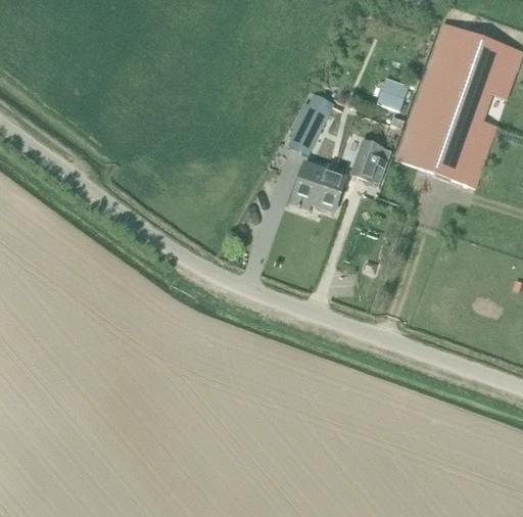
[(442,25),(395,159),(474,186),(494,126),(480,122),(490,93),(505,98),(521,51),(442,25)]
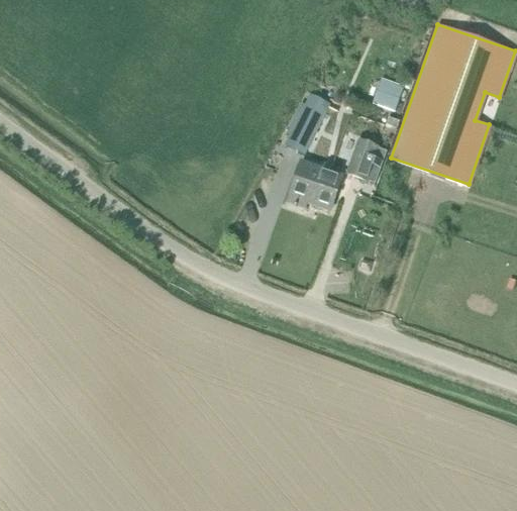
[(382,75),(373,100),(395,108),(404,83),(382,75)]
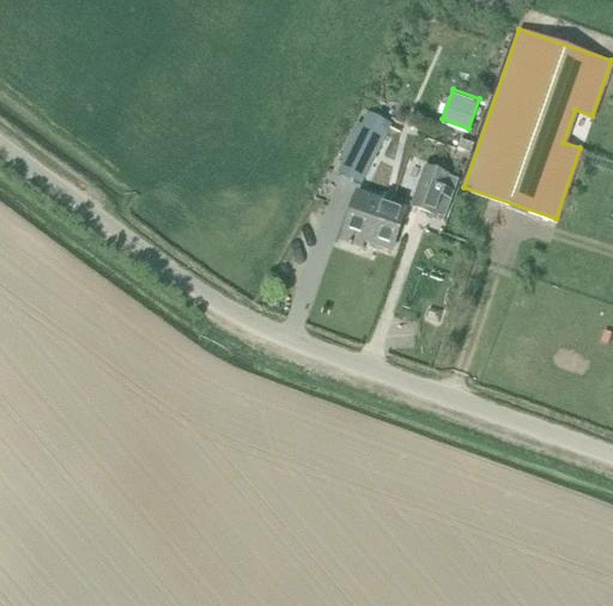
[(369,109),(339,168),(359,179),(389,119),(369,109)]
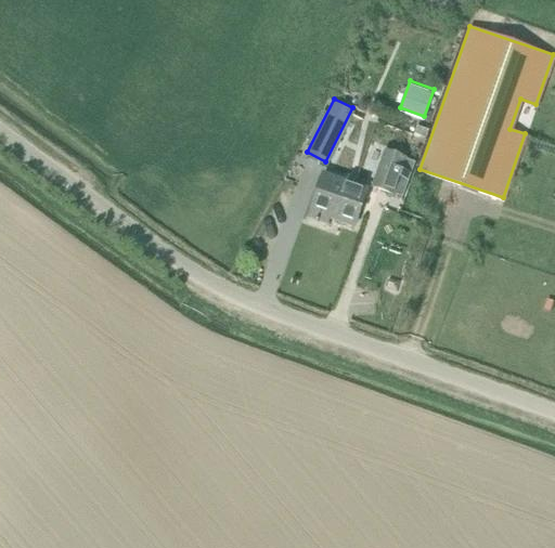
[(386,147),(373,182),(394,190),(407,154),(386,147)]
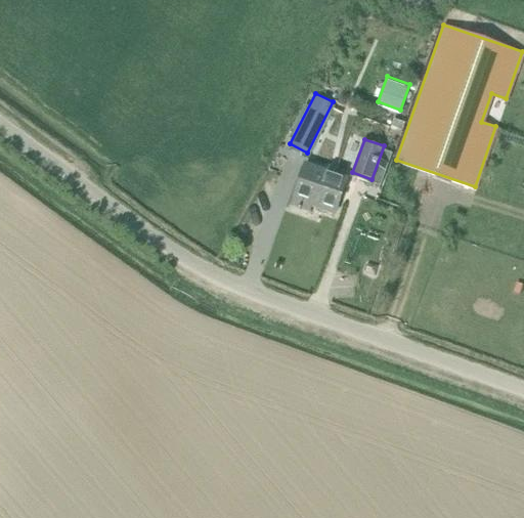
[(294,196),(291,203),(308,210),(311,202),(335,210),(348,175),(306,160),(294,196)]
